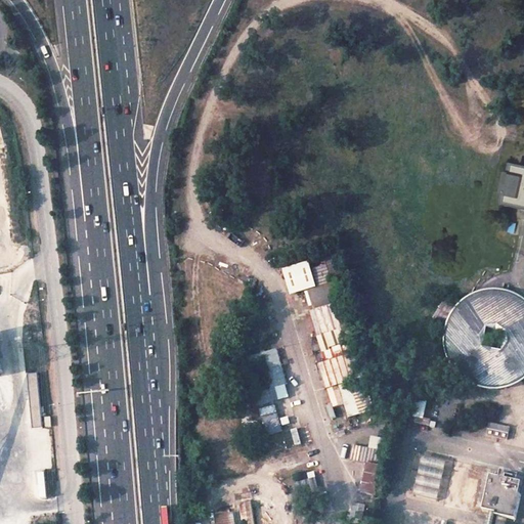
[(523,172),(520,172),(513,210),(523,212),(523,172)]
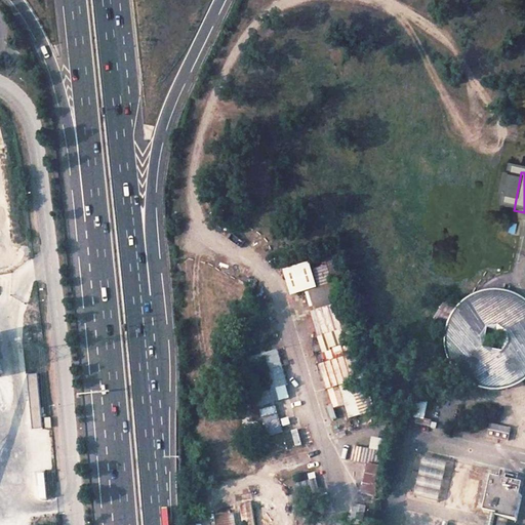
[(199,213),(200,216),(202,219),(204,219),(206,220),(209,219),(211,217),(212,215),(212,213),(211,210),(210,208),(208,207),(205,207),(203,207),(201,209),(200,211),(199,213)]
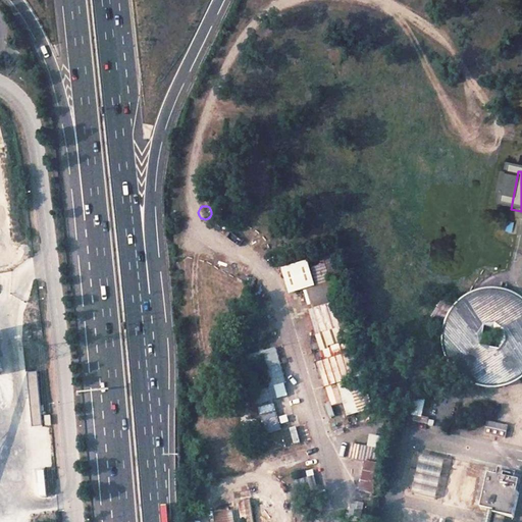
[(307,259),(280,268),(290,294),(315,285),(307,259)]
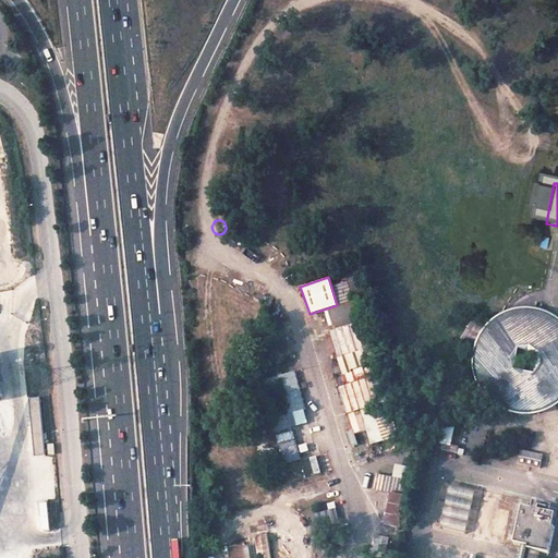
[(557,317),(546,311),(530,307),(512,308),(496,316),(482,329),(473,346),(471,364),(475,383),(485,398),(500,410),(518,415),(537,415),(555,408),(557,404),(557,317)]
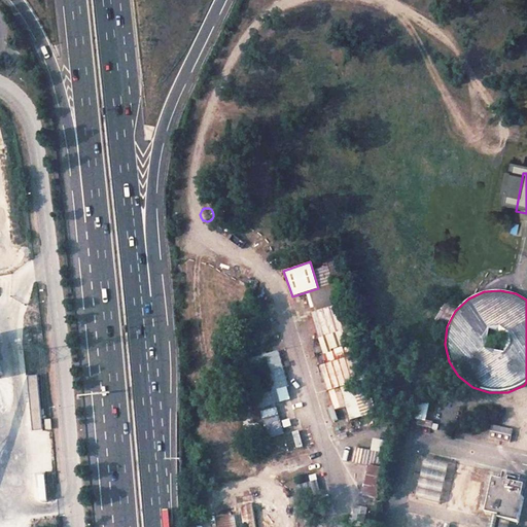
[(334,307),(334,295),(315,294),(314,306),(334,307)]
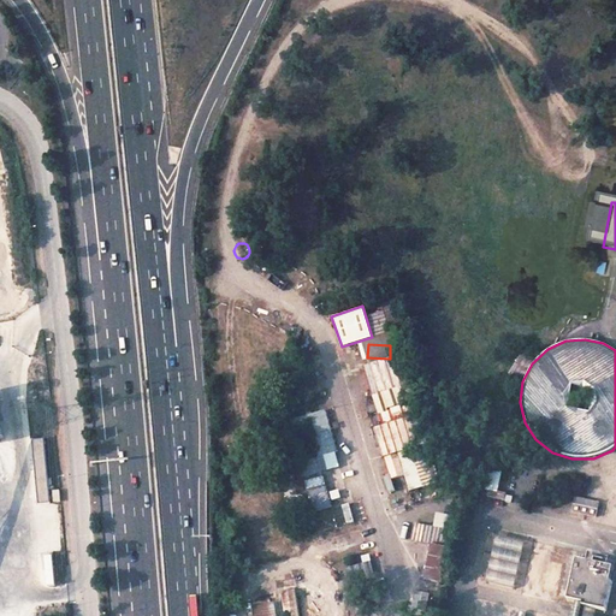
[(336,454),(327,410),(288,418),(297,461),(336,454)]
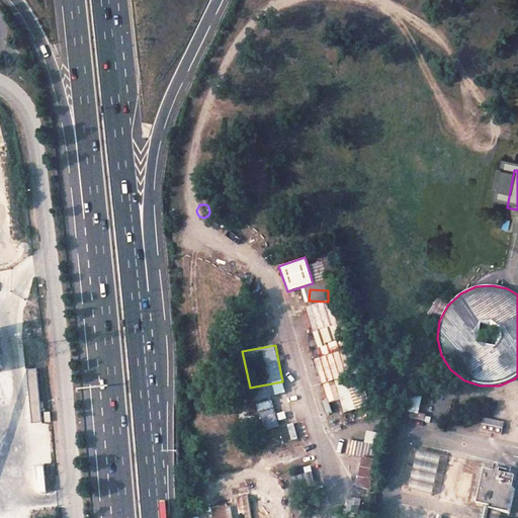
[(28,369),(31,422),(40,422),(38,369),(28,369)]
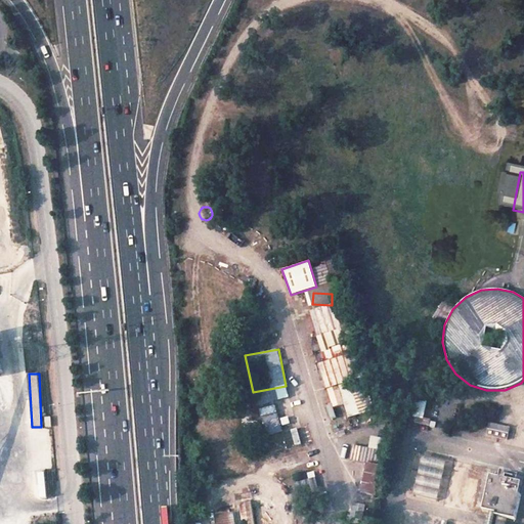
[(342,384),(344,415),(364,413),(363,383),(342,384)]
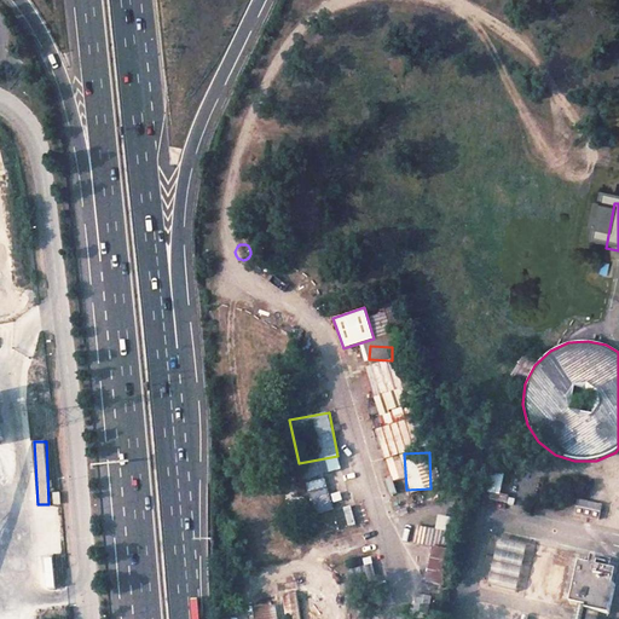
[(314,513),(333,508),(327,487),(310,492),(314,513)]
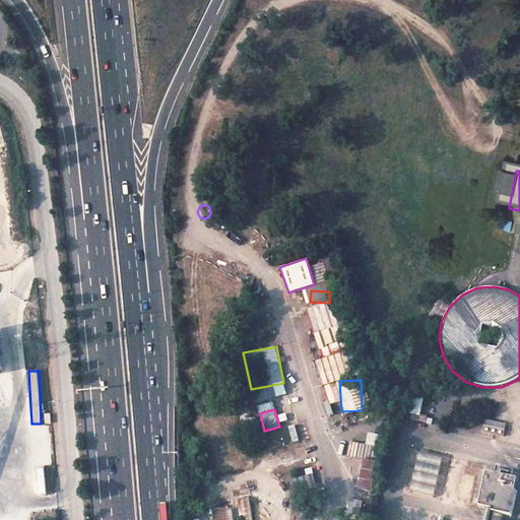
[(367,434),(367,446),(378,446),(378,434),(367,434)]
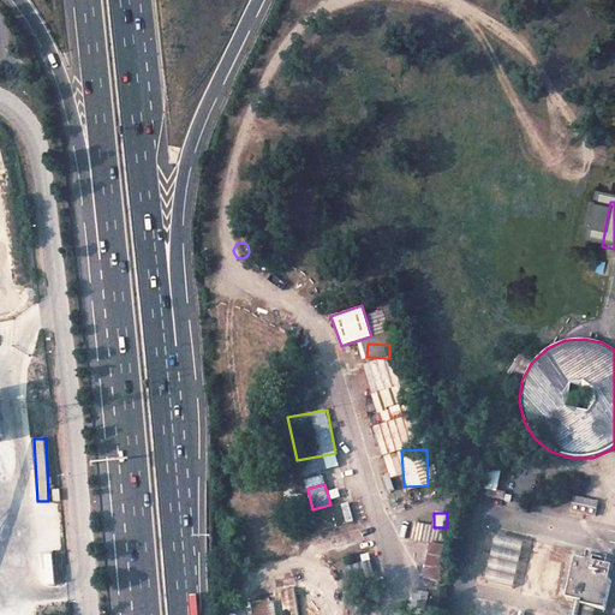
[(524,541),(495,535),(485,581),(513,587),(524,541)]
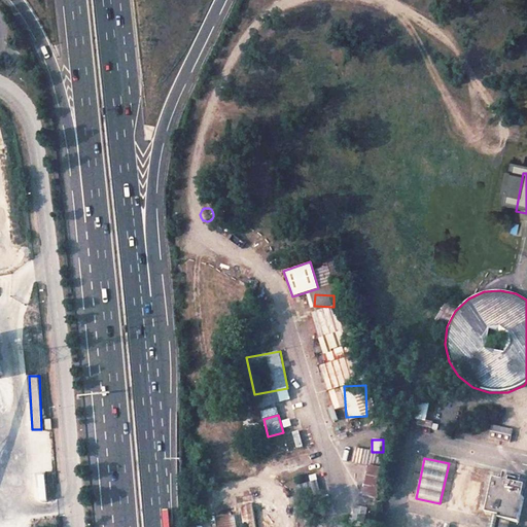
[(361,495),(377,498),(384,468),(370,464),(361,495)]
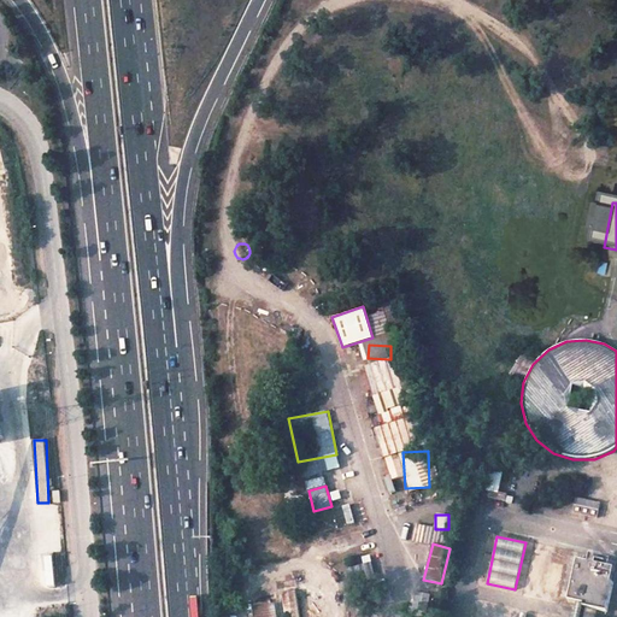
[(559,593),(566,565),(551,560),(542,588),(559,593)]
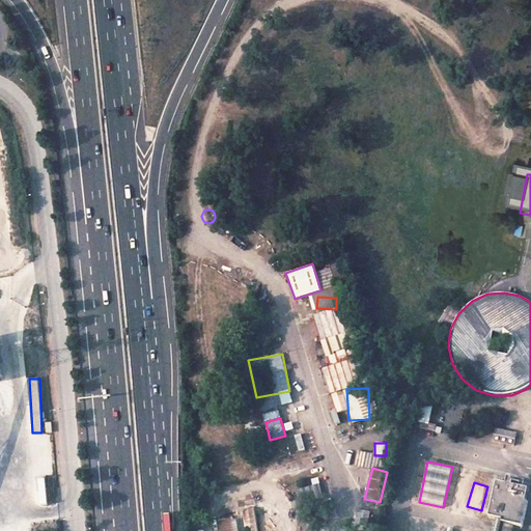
[(499,530),(520,530),(526,500),(493,493),(484,527),(499,530)]
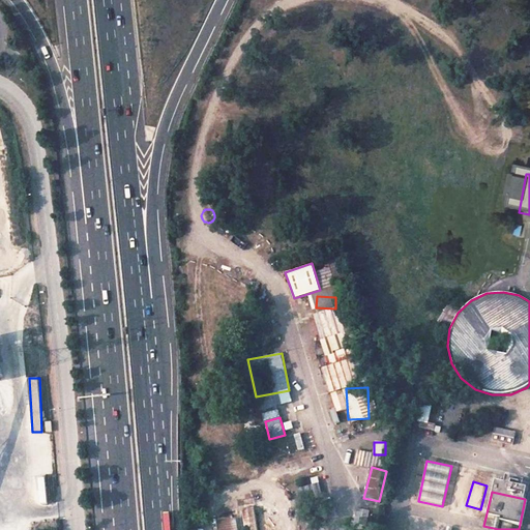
[(219,529),(237,529),(235,517),(218,520),(219,529)]
